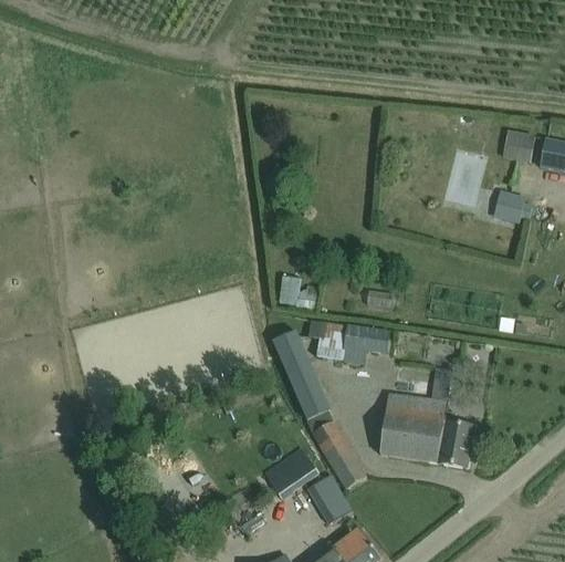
[(506,128),(503,144),(531,148),(533,133),(506,128)]
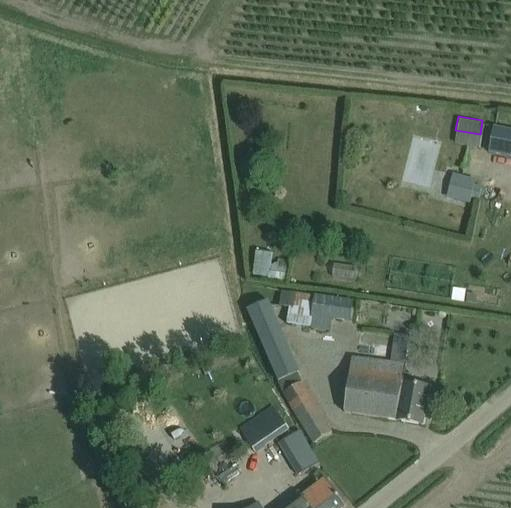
[(510,154),(510,128),(493,125),(488,150),(510,154)]
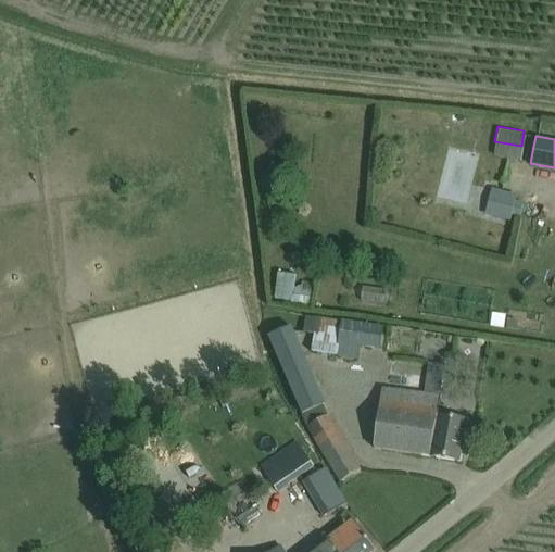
[(500,189),(493,213),(509,216),(511,213),(514,199),(515,193),(500,189)]
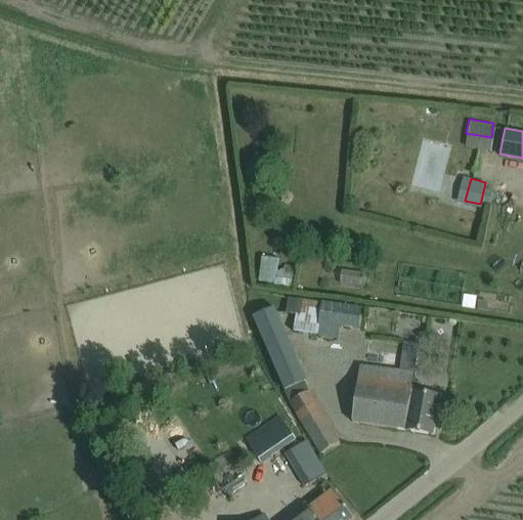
[(274,258),(290,260),(292,235),(276,233),(274,258)]
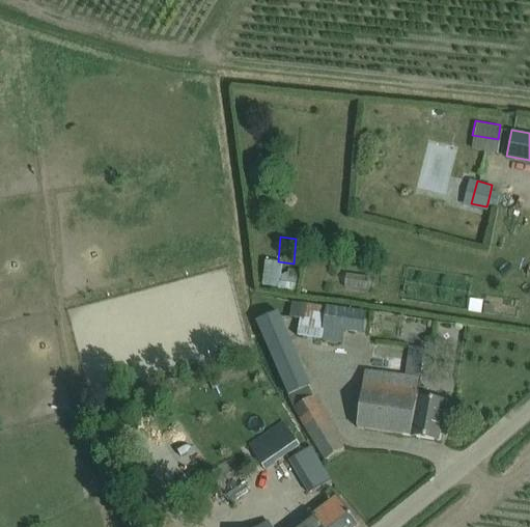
[(260,316),(255,319),(293,405),(324,456),(342,446),(310,394),(307,384),(310,383),(272,296),(255,303),(260,316)]
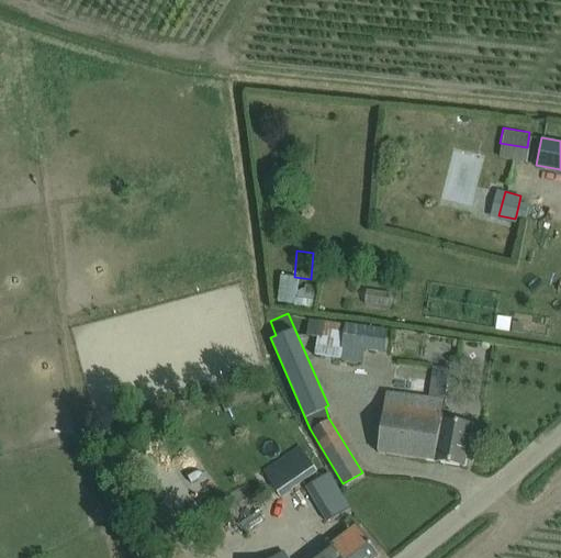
[(307,315),(304,333),(316,335),(314,353),(360,359),(362,346),(383,349),(386,327),(307,315)]
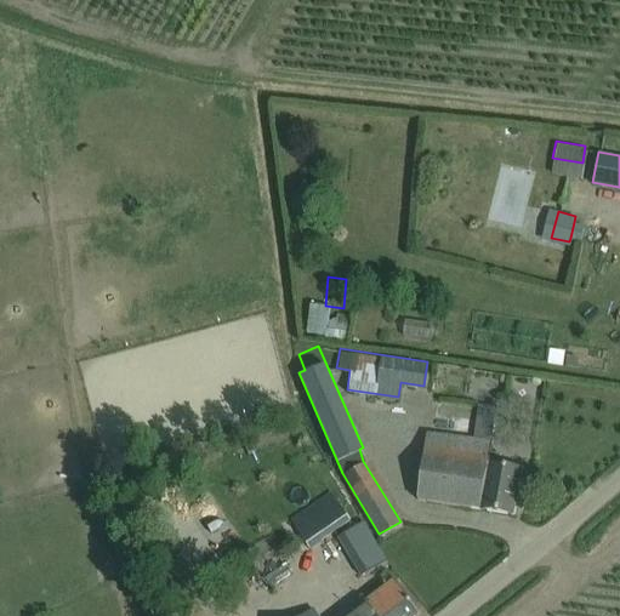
[(496,411),(481,408),(476,437),(426,428),(415,494),(470,503),(470,505),(512,512),(521,467),(498,462),(500,451),(490,449),(493,434),(491,434),(496,411)]
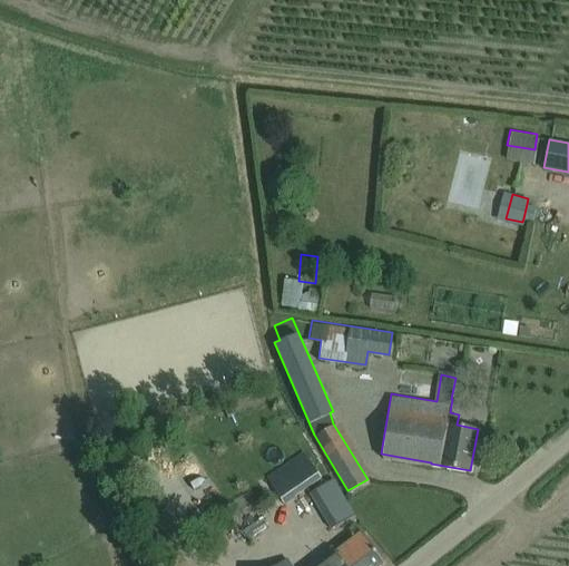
[(282,501),(320,479),(303,450),(265,472),(282,501)]
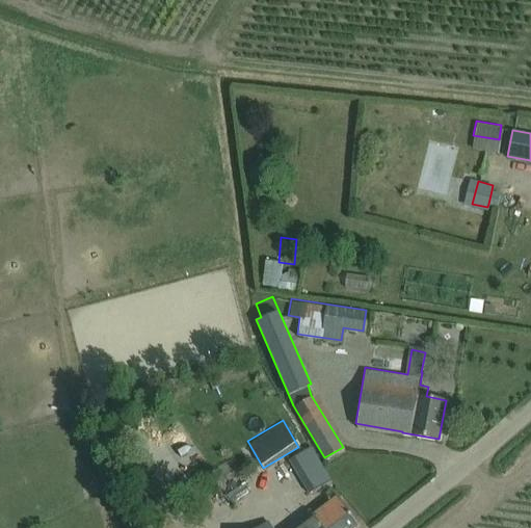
[(308,491),(329,478),(309,444),(288,457),(308,491)]
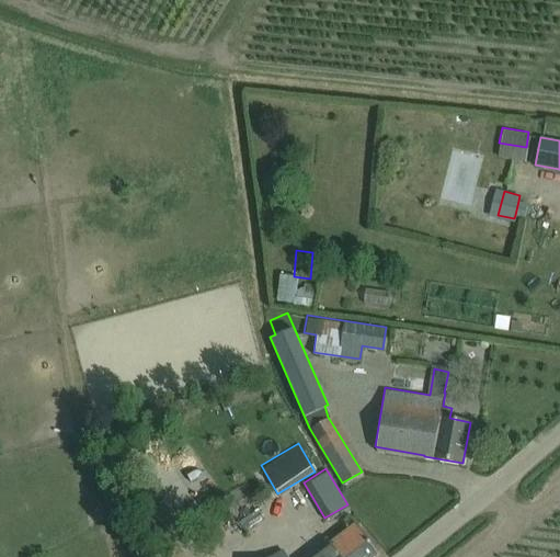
[(369,556),(377,552),(364,534),(355,522),(329,541),(326,535),(296,556),(369,556)]
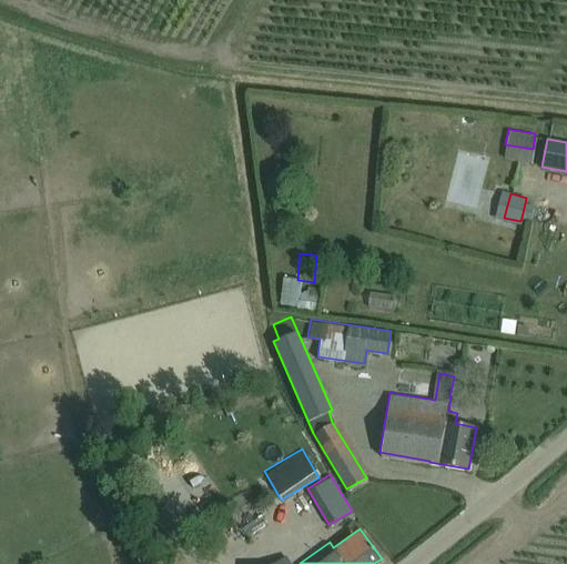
[(290,563),(284,554),(269,563),(290,563)]
